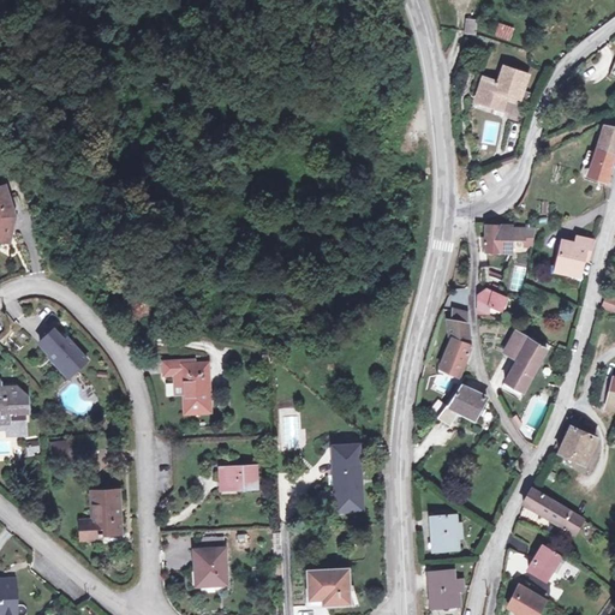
[(470,22),(467,33),(476,34),(478,23),(470,22)]
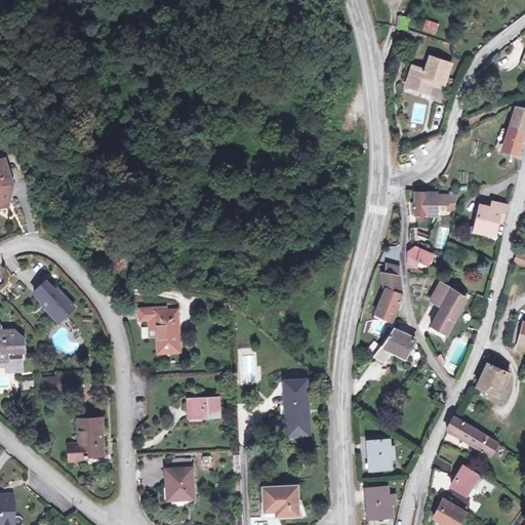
[(421,30),(435,35),(439,24),(426,18),(421,30)]
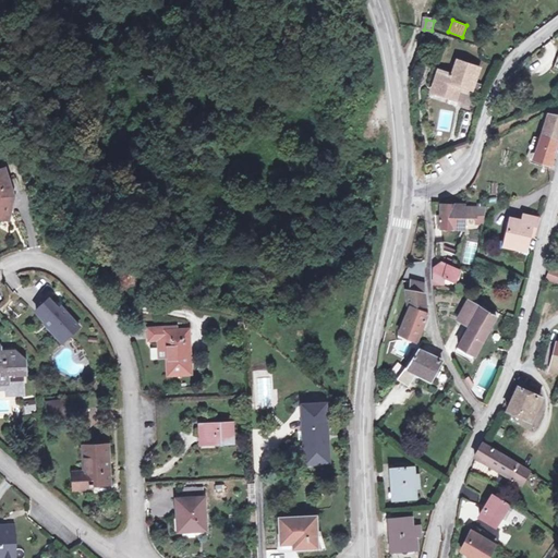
[(470,87),(477,65),(458,59),(453,73),(441,70),(436,92),(458,98),(461,85),(470,87)]
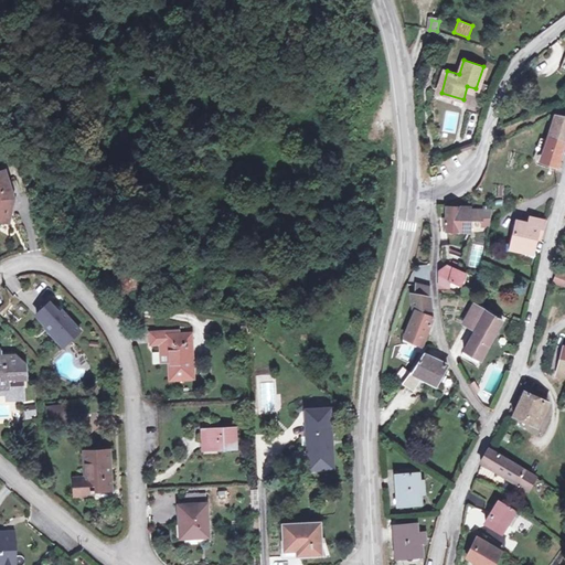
[(560,168),(564,151),(564,125),(556,123),(543,162),(560,168)]
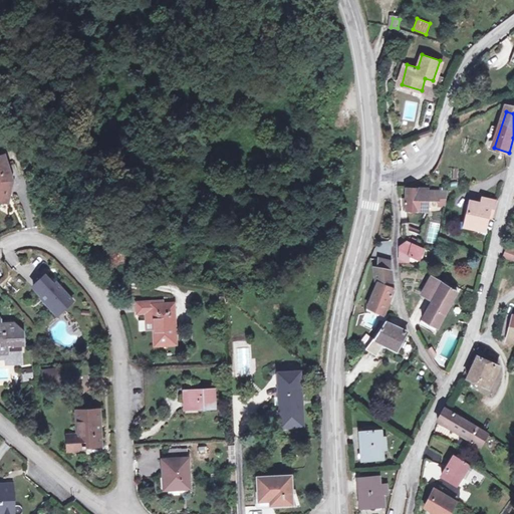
[(0,198),(6,200),(11,180),(4,155),(0,156),(0,198)]
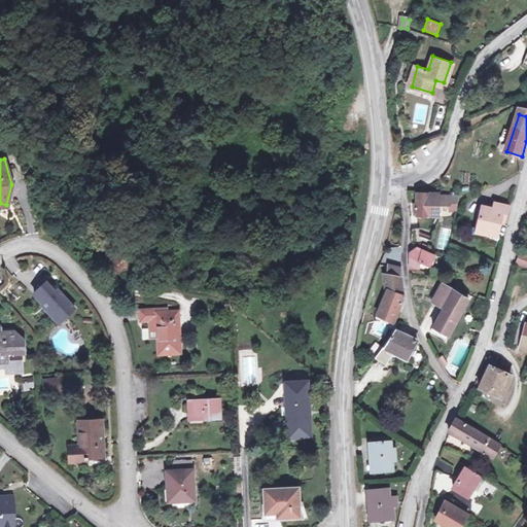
[(440,194),(417,195),(417,205),(417,216),(438,217),(440,205),(451,206),(449,211),(456,212),(459,197),(451,195),(442,194),(440,194)]
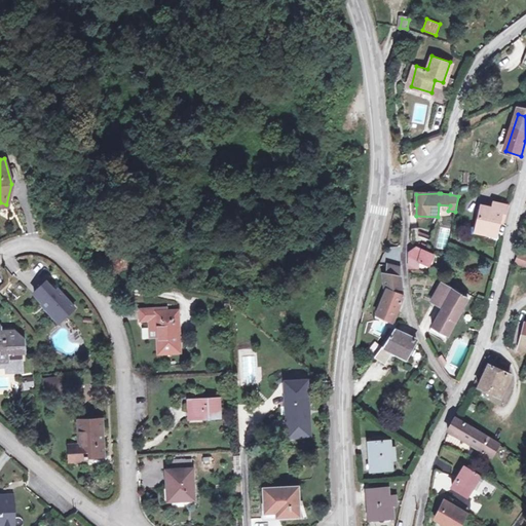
[(493,211),(493,212),(502,214),(500,223),(504,224),(508,208),(495,204),(493,211)]
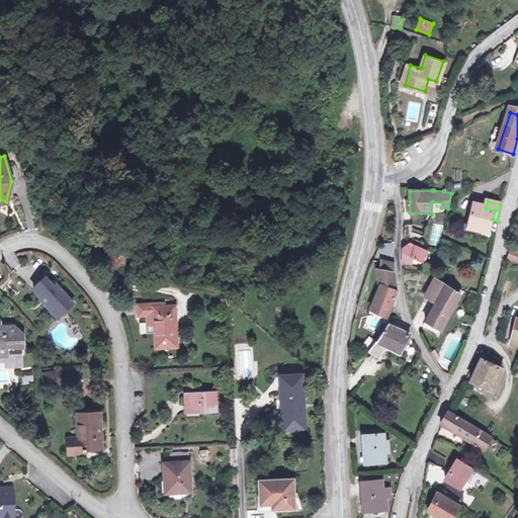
[(482,228),(481,231),(491,233),(493,220),(495,210),(486,208),(486,207),(475,204),(470,226),(482,228)]
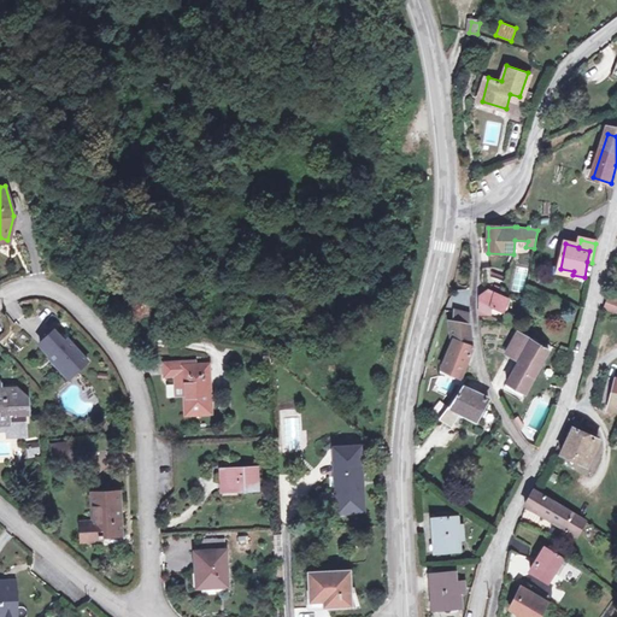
[(492,268),(481,268),(481,283),(482,286),(492,287),(495,278),(492,277),(492,268)]
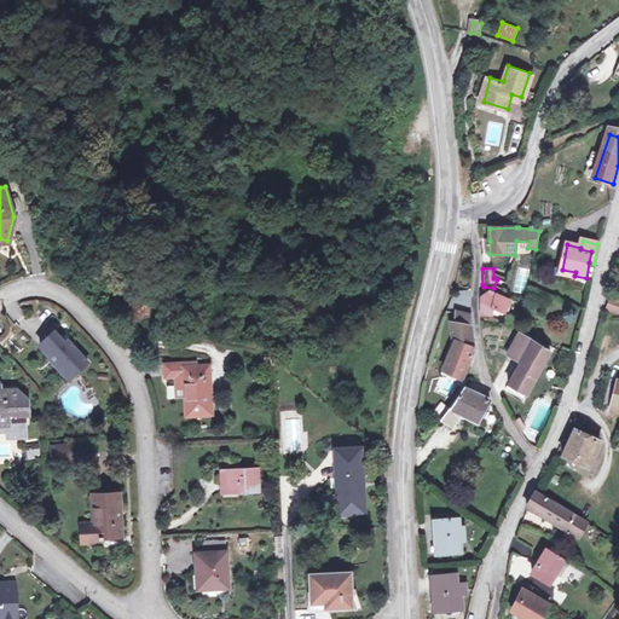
[(514,293),(525,294),(526,278),(515,278),(514,293)]
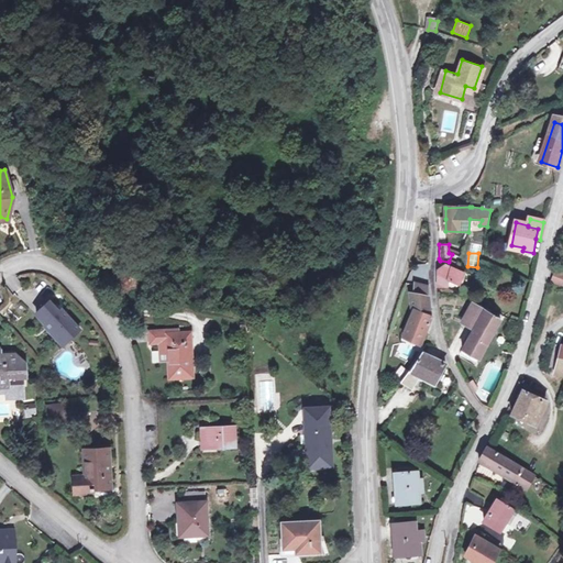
[(460,257),(452,254),(449,262),(457,266),(460,257)]
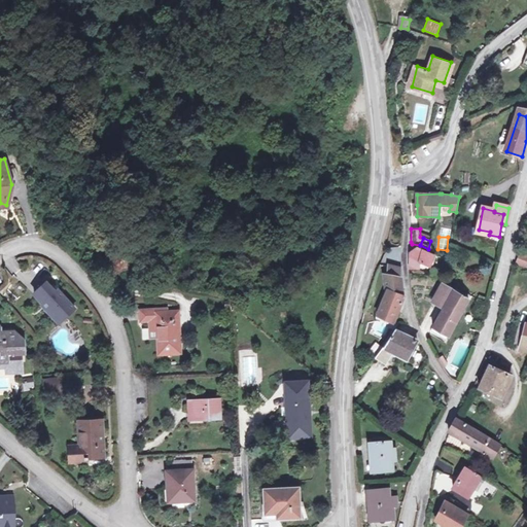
[(431,268),(435,255),(418,248),(417,250),(411,253),(410,269),(418,270),(419,262),(431,268)]
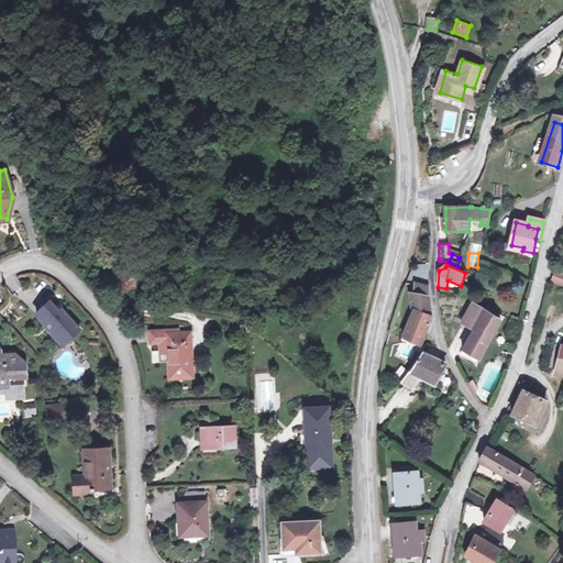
[(562,285),(562,273),(556,272),(553,282),(562,285)]
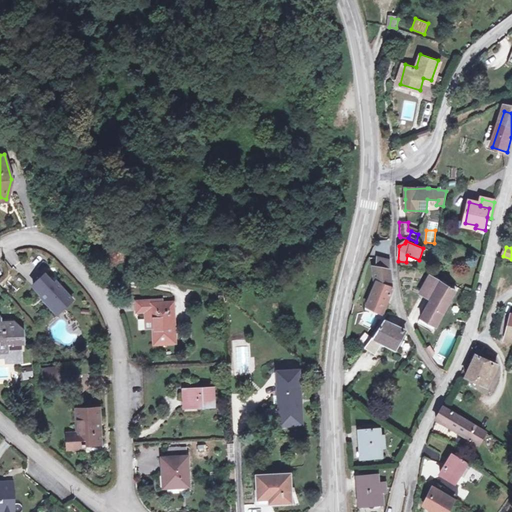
[(375,283),(365,307),(382,314),(392,291),(391,283),(388,260),(377,259),(375,283)]
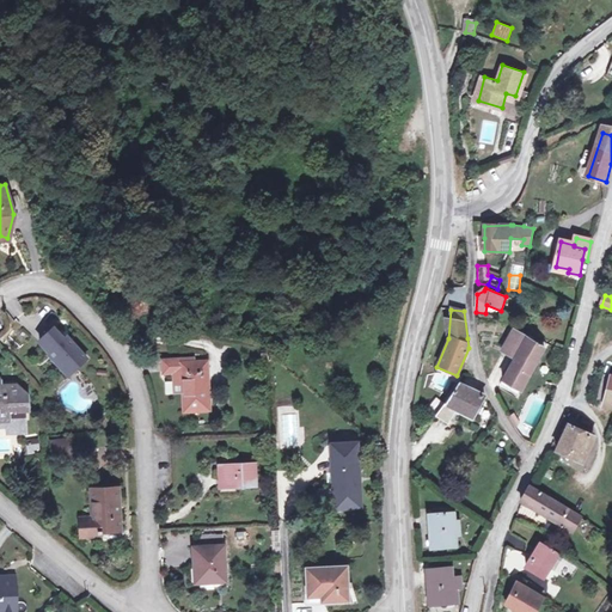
[(68,379),(89,359),(53,324),(34,344),(68,379)]
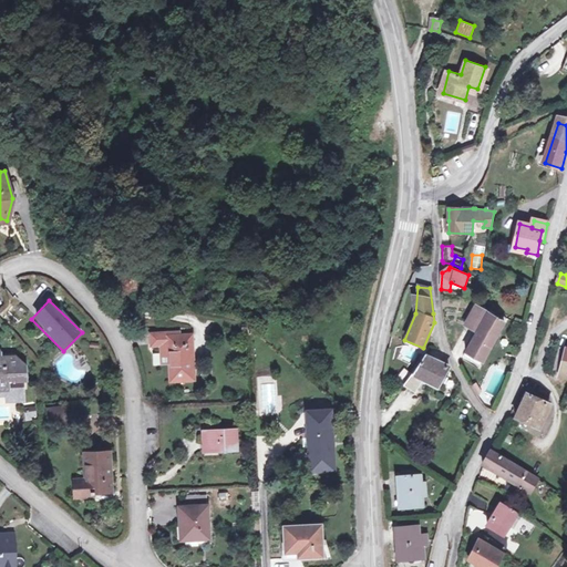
[(484,362),(505,323),(492,315),(478,307),(467,327),(478,333),(468,353),(484,362)]
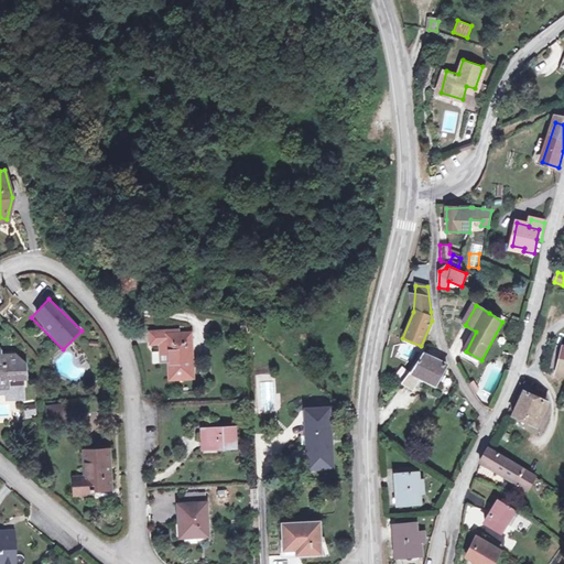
[(507,336),(520,342),(524,326),(523,325),(512,321),(507,336)]
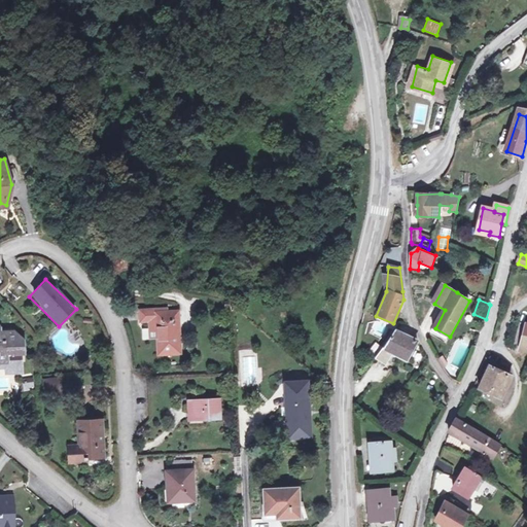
[(157,355),(180,353),(179,343),(177,323),(176,312),(154,313),(154,310),(138,311),(139,322),(147,322),(148,330),(155,330),(156,339),(157,355)]
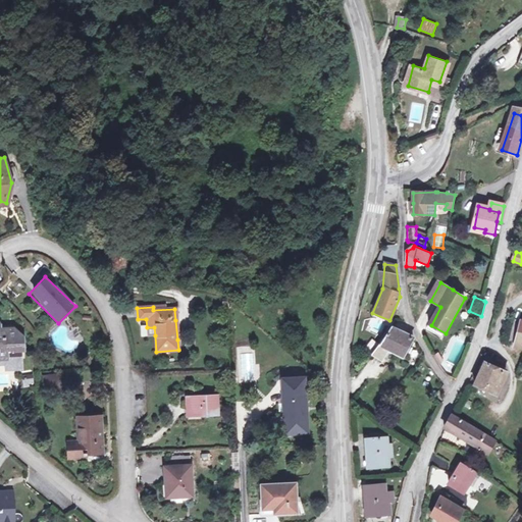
[(516,320),(509,343),(516,344),(521,321),(516,320)]
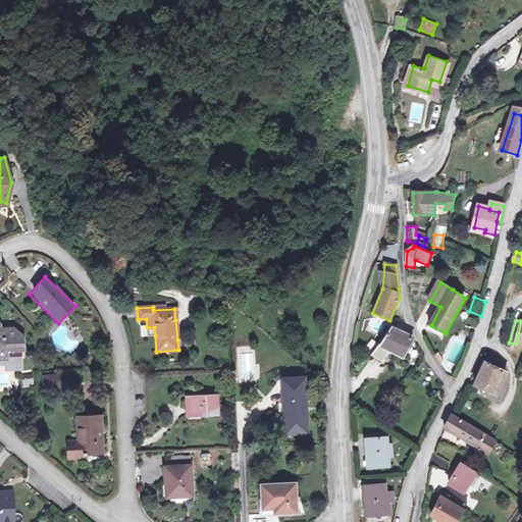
[(147,327),(147,335),(155,335),(154,327),(147,327)]
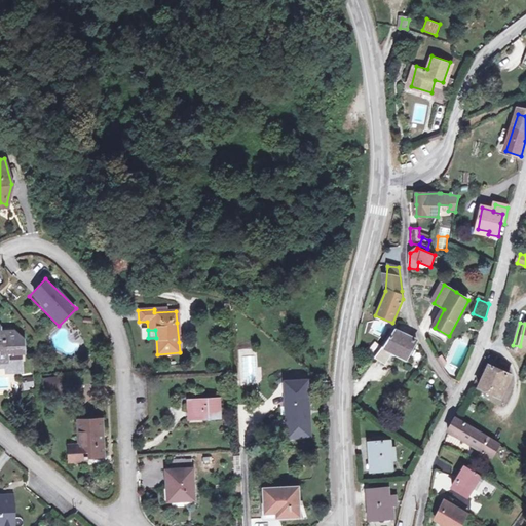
[(408,359),(419,338),(393,330),(384,344),(383,344),(375,357),(386,362),(387,363),(396,351),(408,359)]
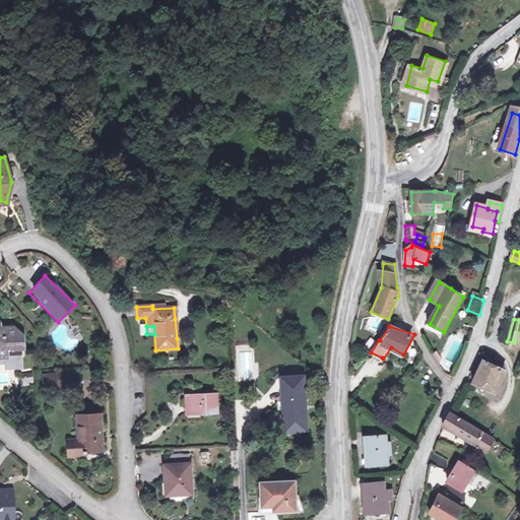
[(0,358),(4,358),(4,363),(19,362),(18,349),(21,348),(20,336),(11,328),(0,328),(0,358)]
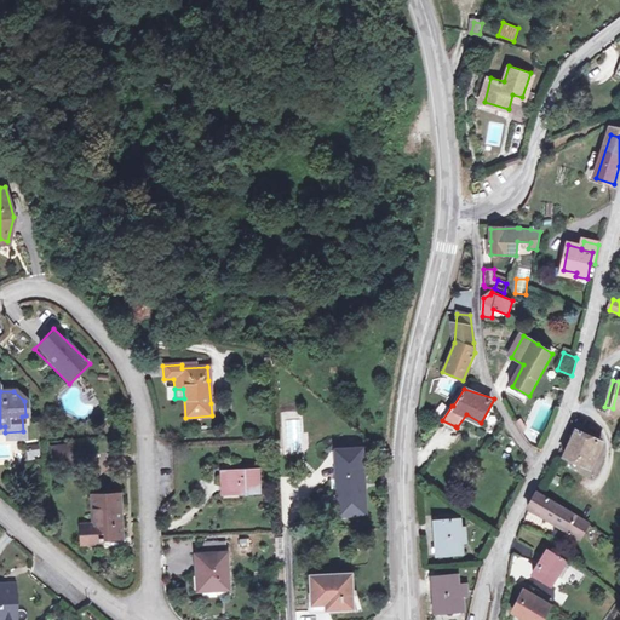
[(443,401),(434,413),(442,420),(452,406),(443,401)]
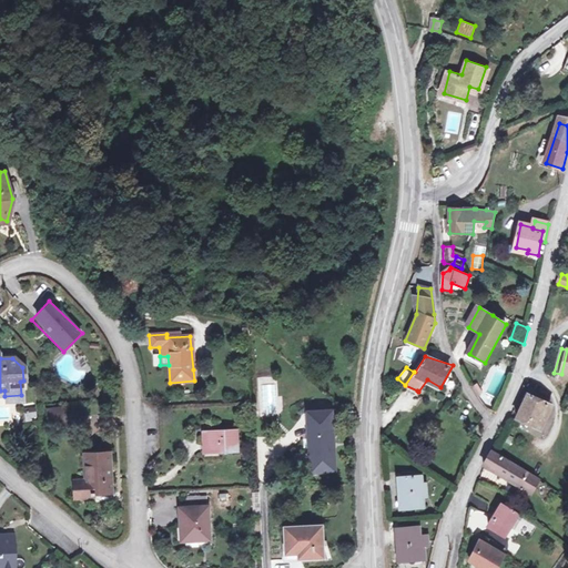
[(277,415),(274,376),(256,377),(259,416),(277,415)]
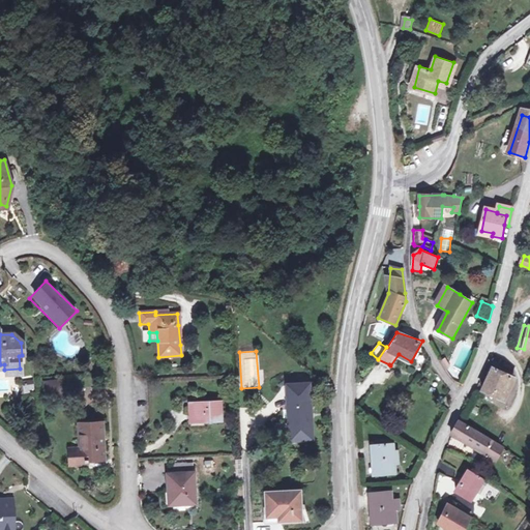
[(503,401),(513,378),(493,370),(482,391),(503,401)]
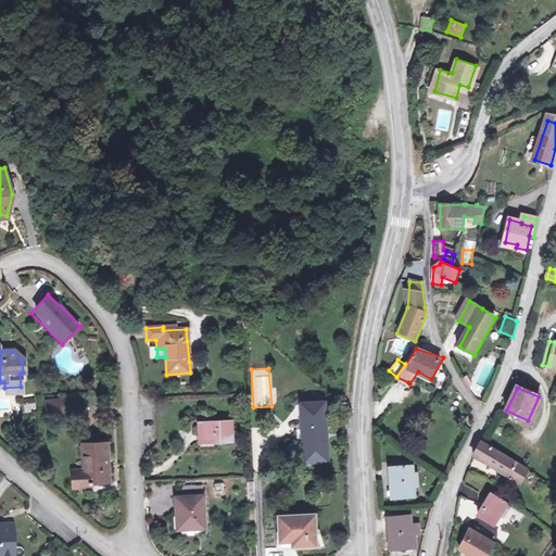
[(53,407),(53,403),(46,404),(46,419),(62,418),(62,407),(53,407)]
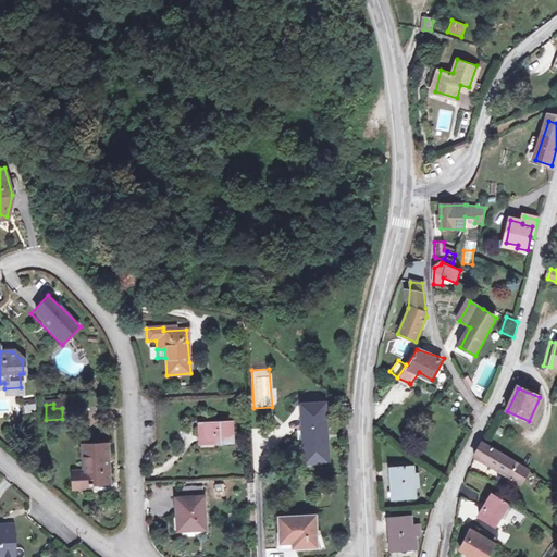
[(330,462),(326,415),(304,417),(307,463),(330,462)]
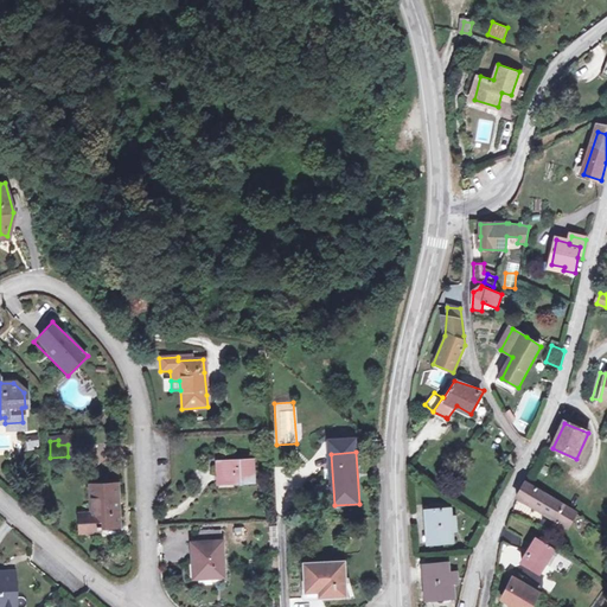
[(223,484),(253,483),(253,460),(222,461),(223,484)]
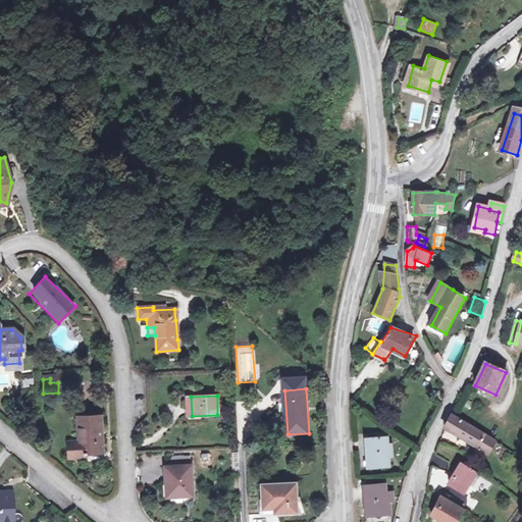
[(487,455),(497,441),(453,414),(447,429),(487,455)]
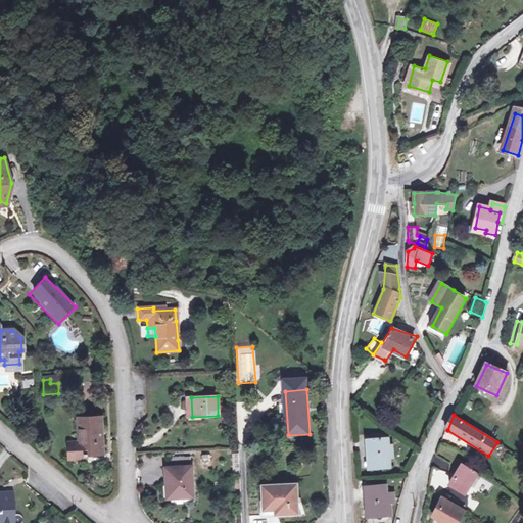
[(101,455),(100,418),(77,419),(77,443),(70,443),(66,443),(67,460),(75,460),(75,456),(85,456),(101,455)]
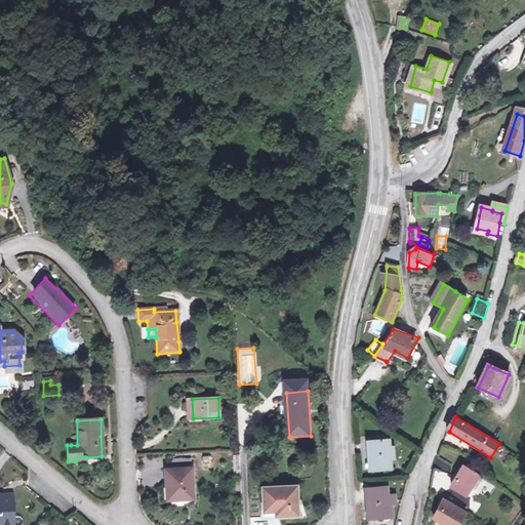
[(373,472),(394,471),(392,454),(395,454),(394,447),(392,447),(391,440),(371,441),(373,472)]
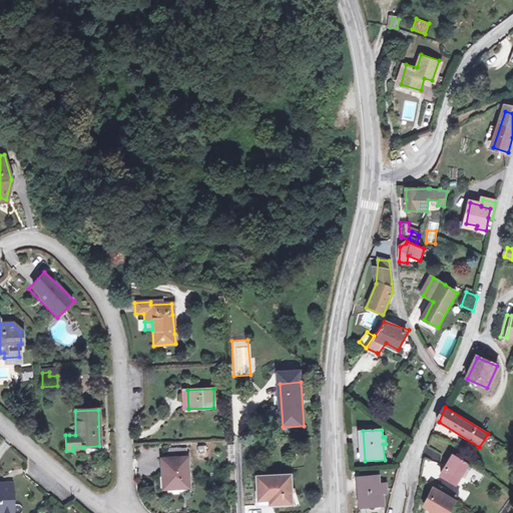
[(208,449),(191,450),(192,457),(209,456),(208,449)]
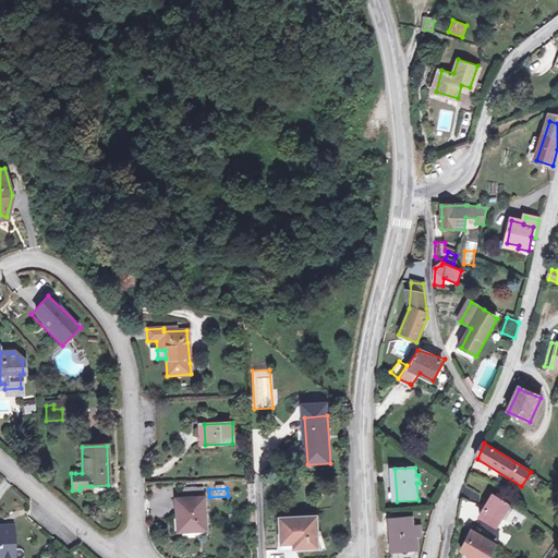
[(203,529),(229,528),(228,496),(209,497),(201,497),(203,529)]
